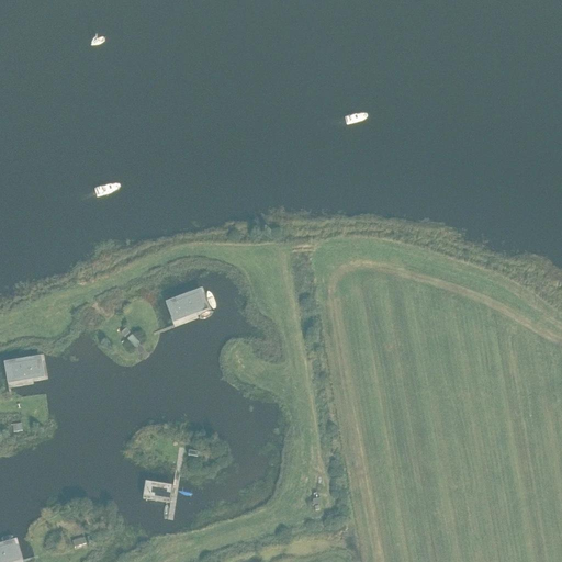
[(200,291),(165,304),(172,325),(208,312),(200,291)]
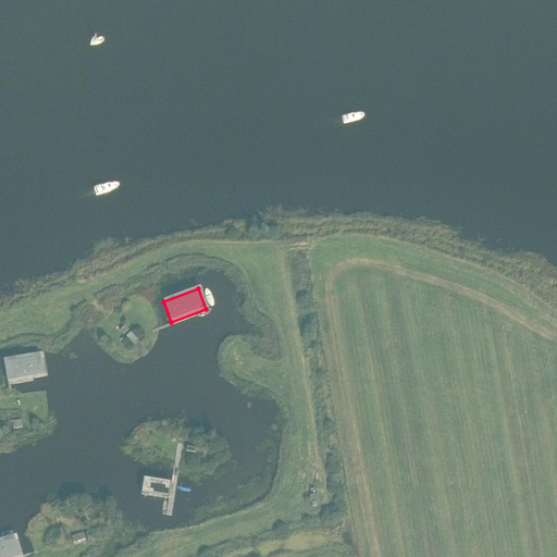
[(124,325),(119,331),(132,345),(137,339),(124,325)]
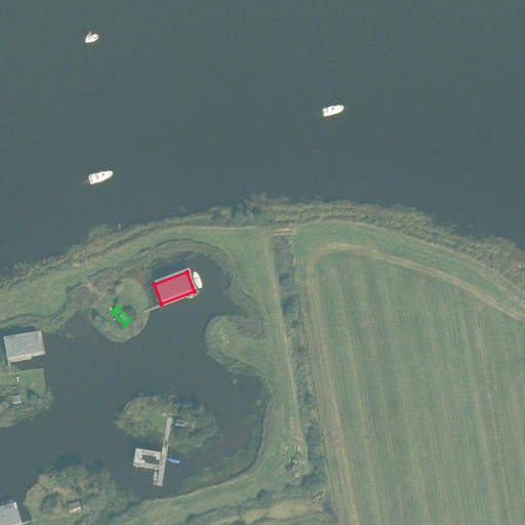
[(41,332),(4,338),(8,363),(32,359),(31,358),(45,355),(41,332)]
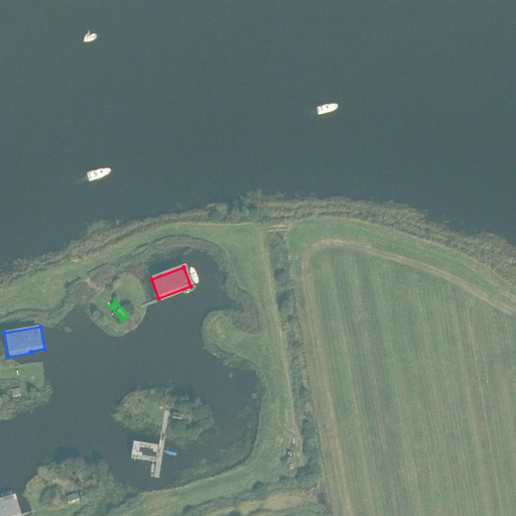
[(158,446),(134,442),(131,458),(155,463),(158,446)]
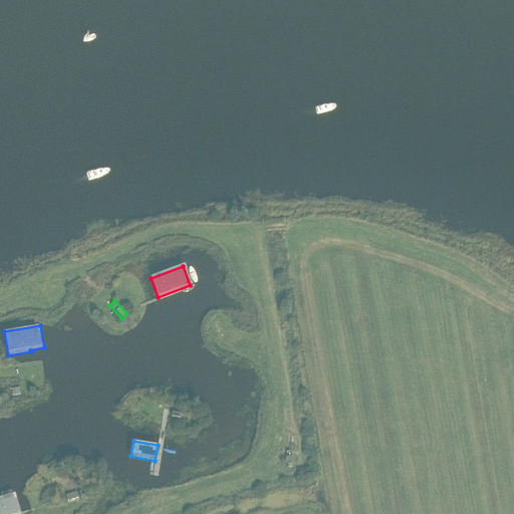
[(21,513),(15,493),(0,497),(0,513),(21,513)]
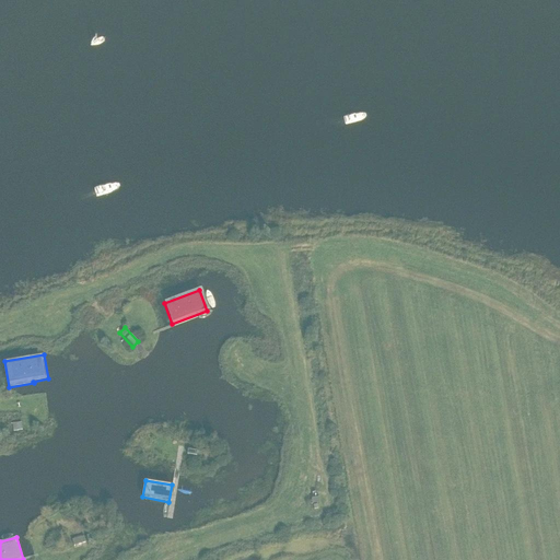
[(83,537),(72,540),(74,547),(85,544),(83,537)]
